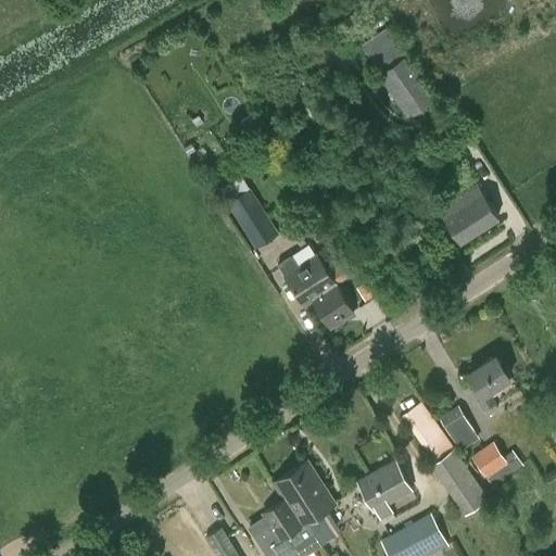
[(374,61),(402,43),(390,24),(362,41),(374,61)]
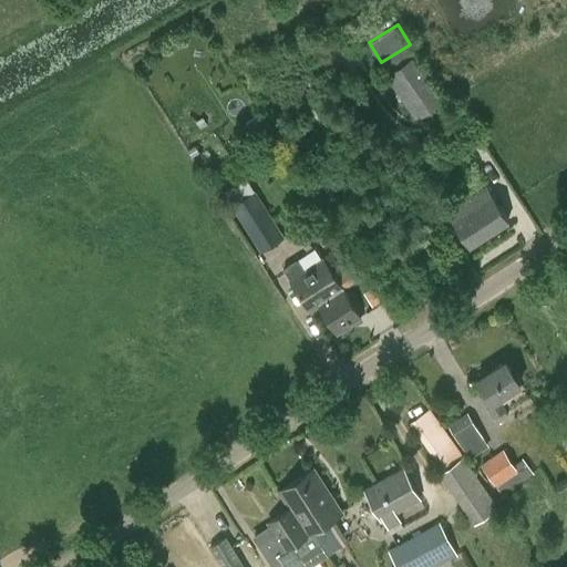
[(445,99),(415,54),(385,75),(415,120),(445,99)]
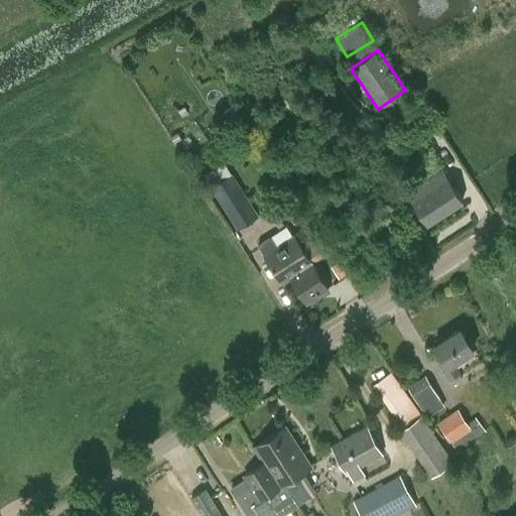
[(427,224),(462,202),(441,169),(407,191),(427,224)]
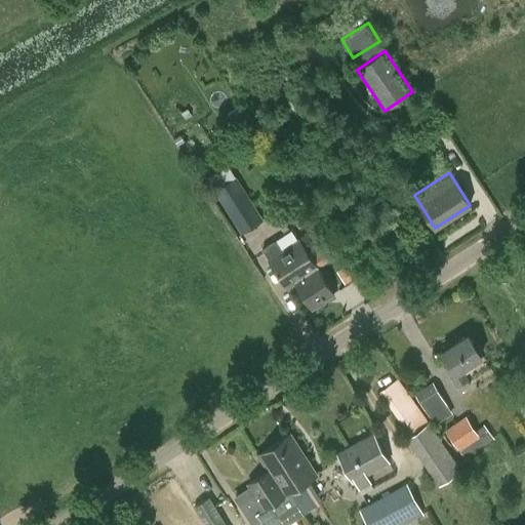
[(240,234),(264,219),(237,174),(212,190),(240,234)]
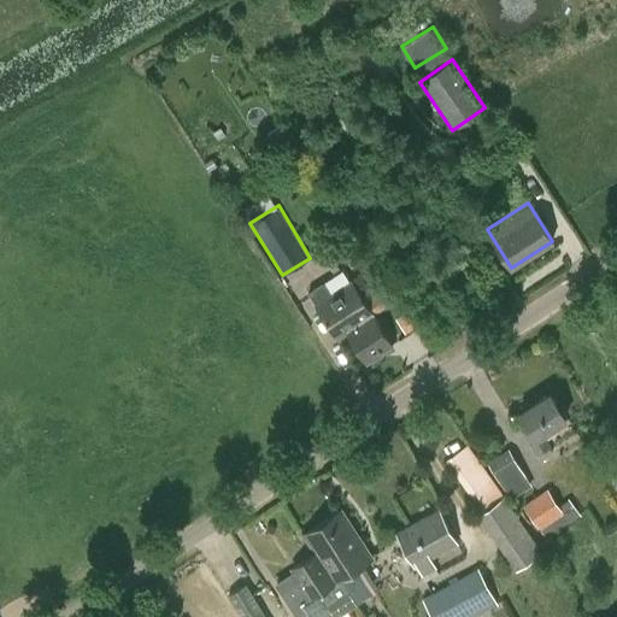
[(366,362),(393,345),(353,282),(333,295),(324,281),(309,292),(338,338),(347,330),(366,362)]
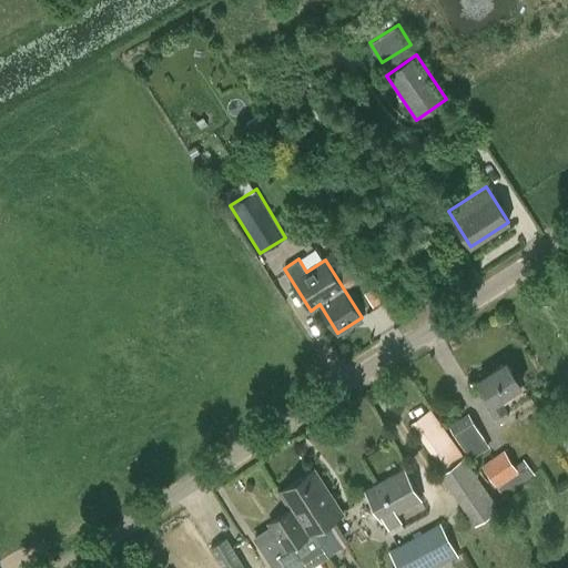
[(479,378),(494,401),(488,404),(495,414),(506,406),(500,397),(521,384),(506,361),(479,378)]
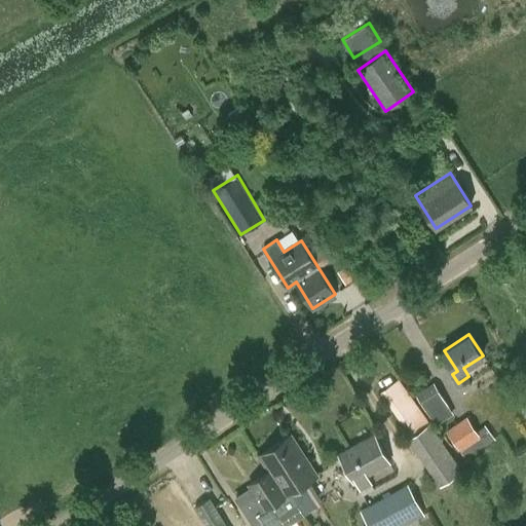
[(381,392),(411,437),(430,423),(400,379),(381,392)]
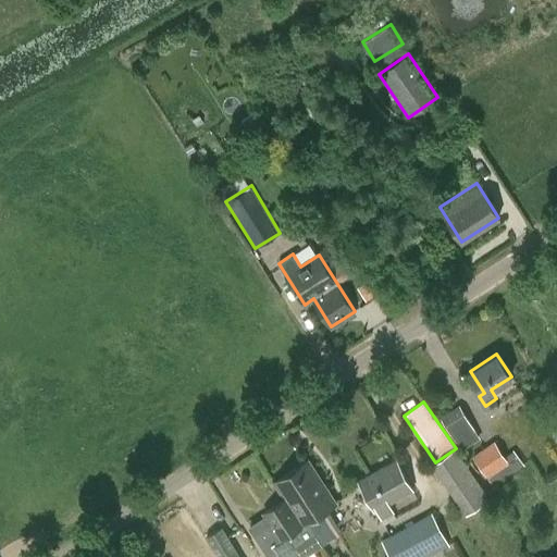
[(461,452),(481,438),(459,406),(441,418),(461,452)]
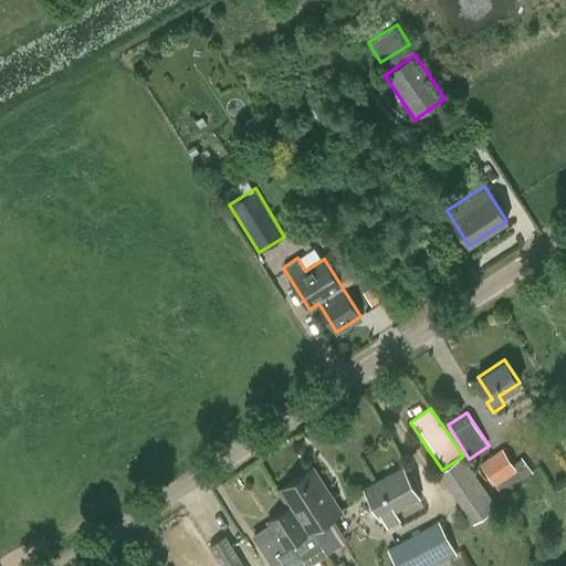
[(480,462),(501,493),(533,472),(523,457),(513,463),(503,448),(480,462)]
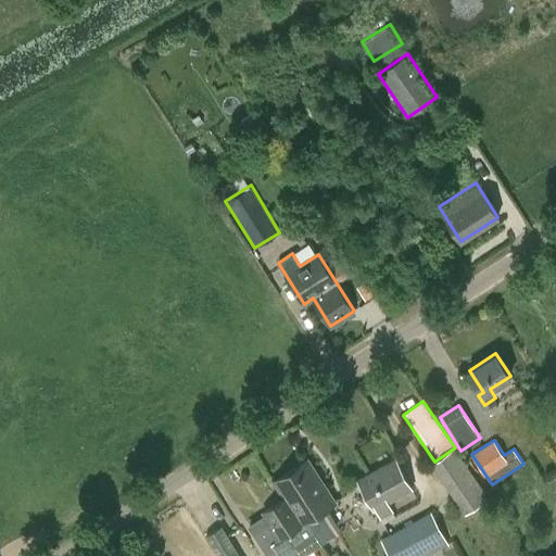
[(455,447),(434,462),(431,465),(466,515),(490,497),(455,447)]
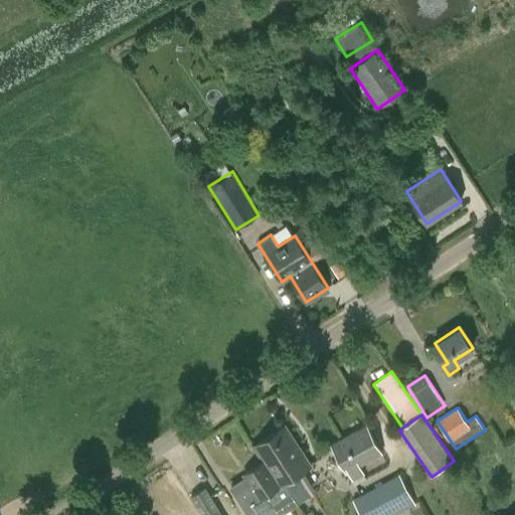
[(365,474),(361,467),(383,455),(367,424),(330,445),(347,475),(349,474),(353,481),(365,474)]
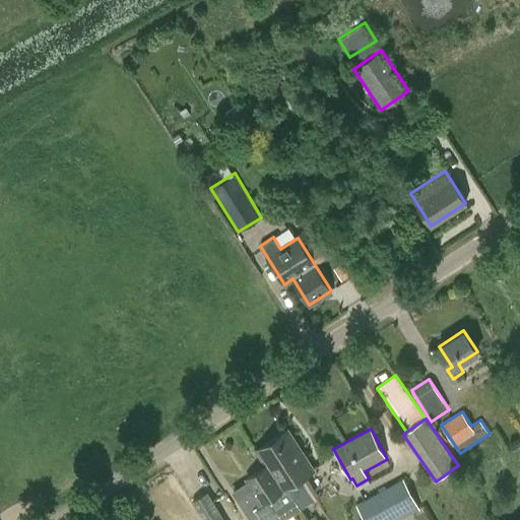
[(246,513),(261,503),(314,469),(288,430),(255,451),(266,467),(247,479),(248,481),(233,492),(246,513)]
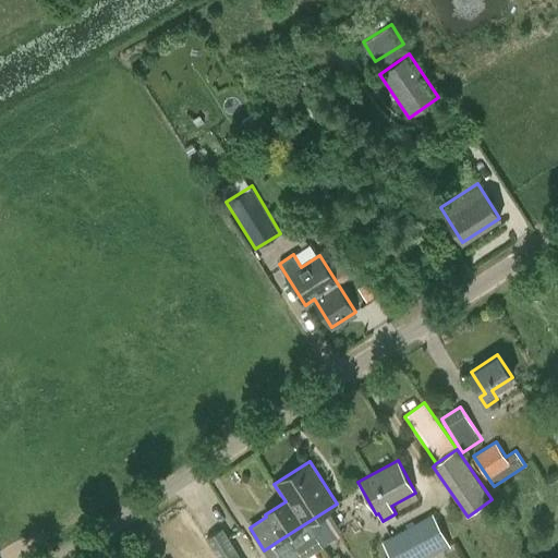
[(429,557),(451,547),(434,516),(383,543),(390,557),(429,557)]
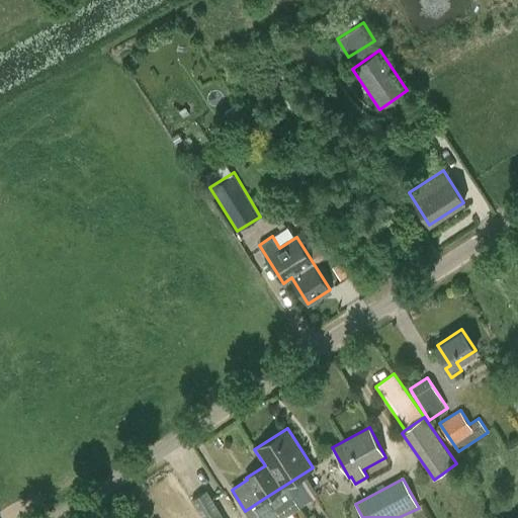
[(202,517),(222,517),(206,492),(192,500),(202,517)]
